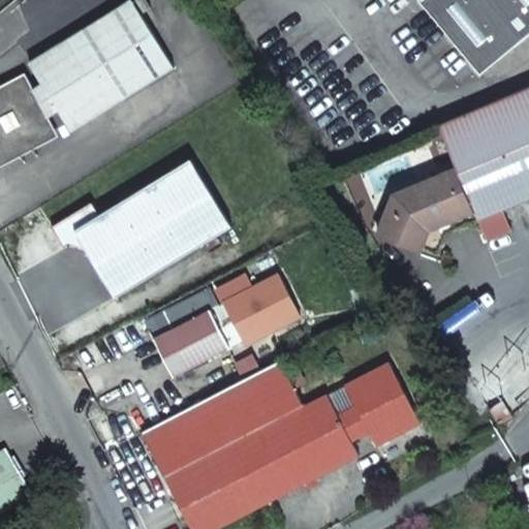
[(131,0),(130,0),(30,64),(39,82),(32,86),(24,72),(0,85),(0,165),(57,134),(48,116),(58,110),(69,129),(173,66),(141,13),(131,0)]
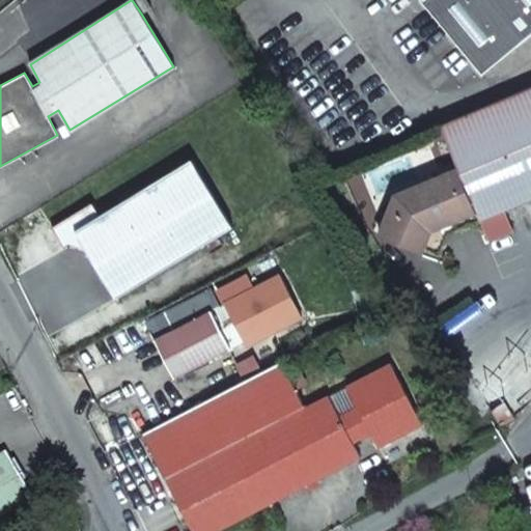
[(145,0),(132,0),(141,14),(150,7),(145,0)]
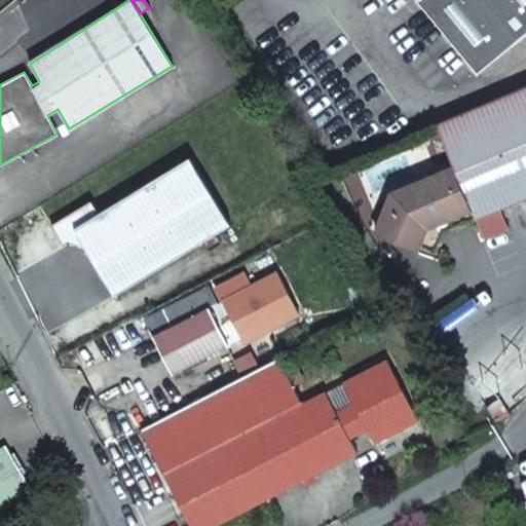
[(525,0),(418,0),(478,73),(525,32),(525,0)]
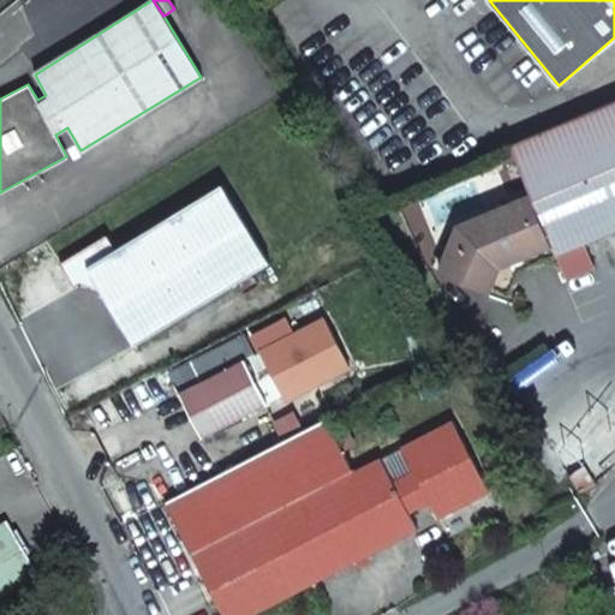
[(614,100),(508,145),(530,196),(555,256),(614,230),(614,100)]
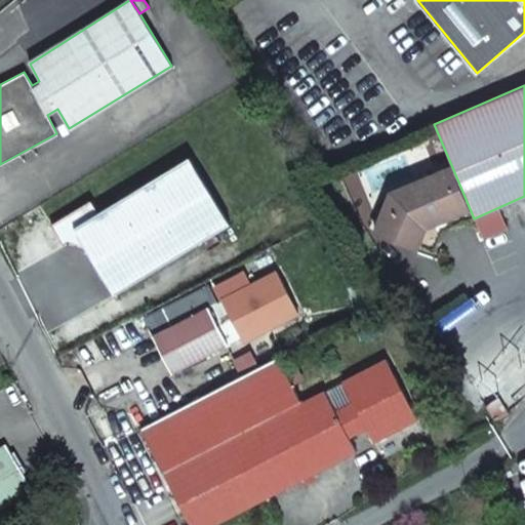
[(230,224),(189,158),(99,213),(90,199),(50,225),(63,245),(67,243),(83,247),(114,294),(230,224)]
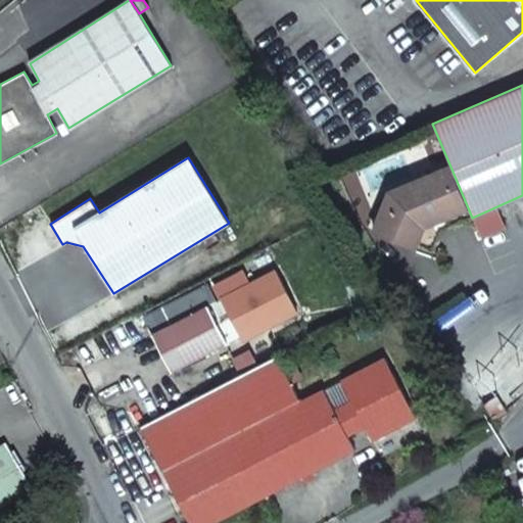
[(425,227),(414,251),(428,256),(439,231),(472,218),(450,167),(443,170),(461,211),(425,227)]
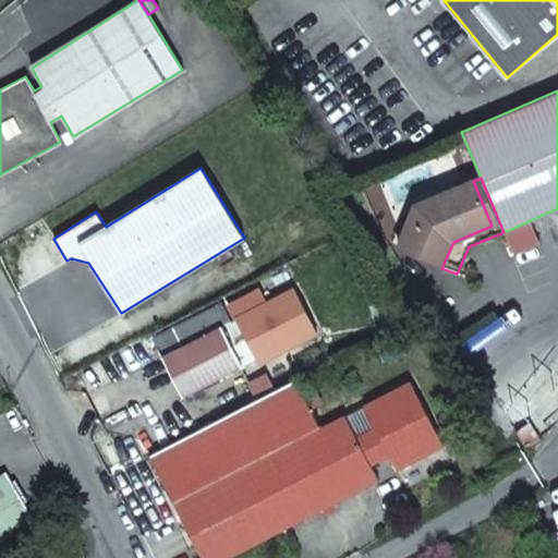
[(492,226),(473,181),(414,207),(398,250),(441,268),(453,242),(492,226)]
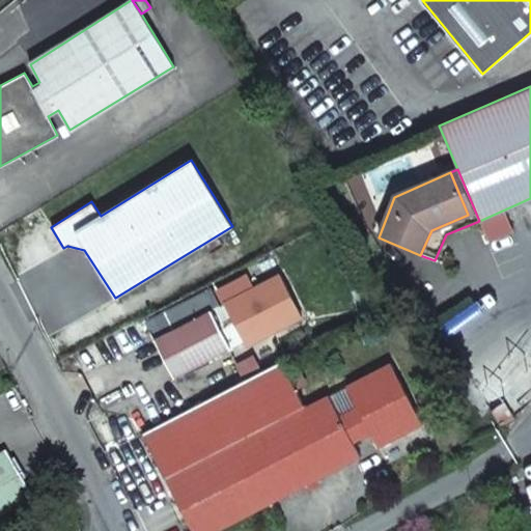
[(225,303),(155,338),(174,375),(229,348),(230,346),(243,340),(271,326),(273,330),(300,316),(278,275),(252,288),(225,303)]
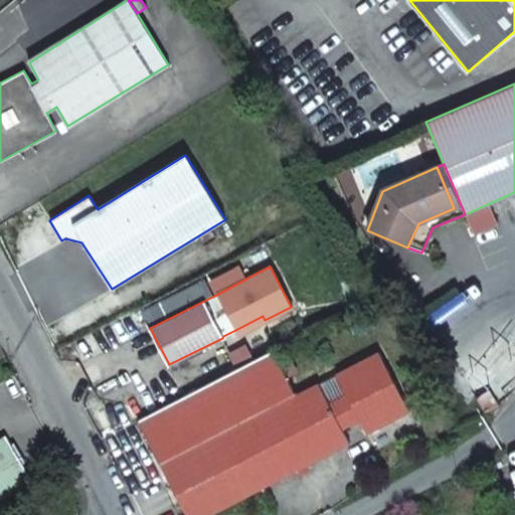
[(211,281),(218,294),(244,280),(237,268),(211,281)]
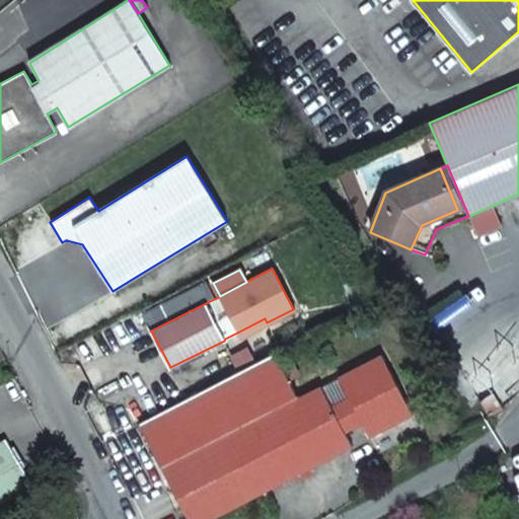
[(267,322),(265,318),(237,332),(239,337),(267,322)]
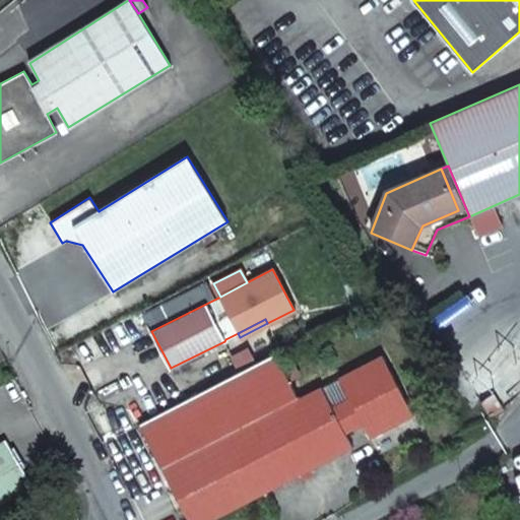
[(382,354),(338,377),(339,379),(358,412),(370,436),(413,414),(382,354)]
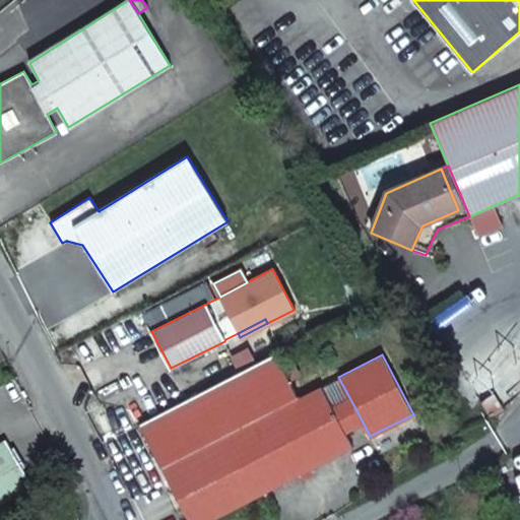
[(275,355),(139,425),(150,446),(287,378),(275,355)]
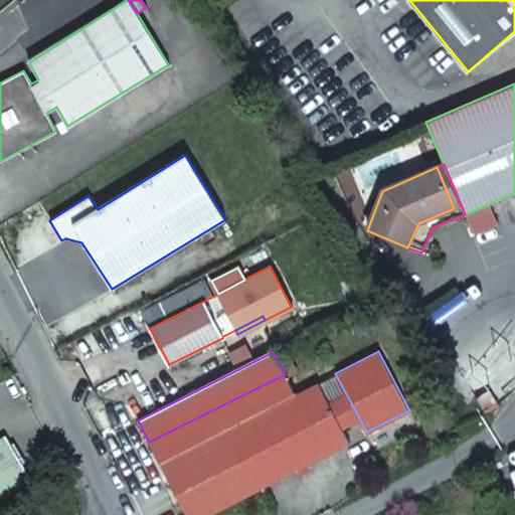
[(285,374),(149,442),(186,514),(209,514),(349,443),(335,416),(318,383),(317,382),(296,393),(285,374)]
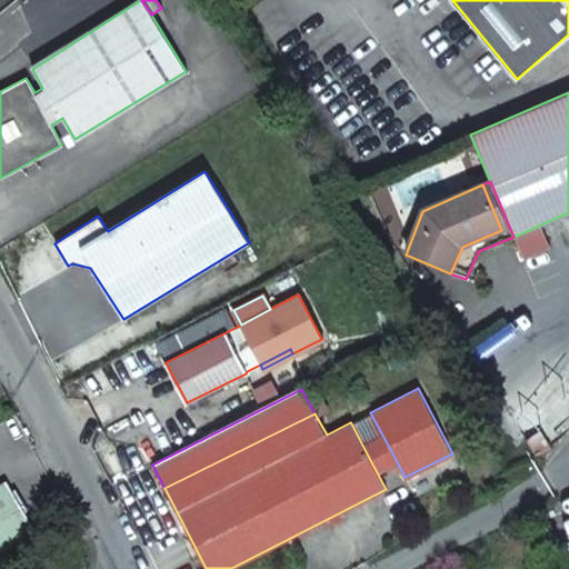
[(371,415),(351,423),(370,460),(391,451),(371,415)]
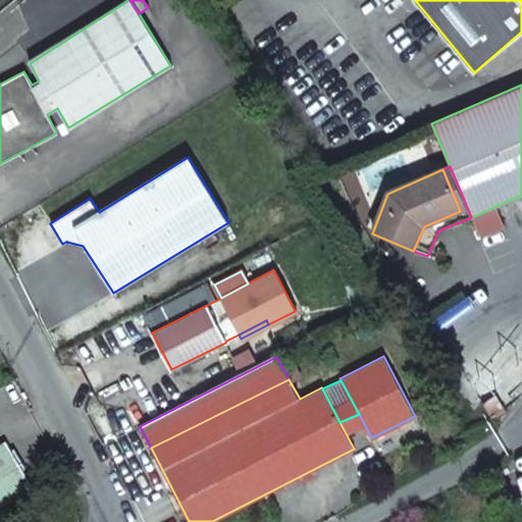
[(504,410),(493,396),(481,404),(490,419),(504,410)]
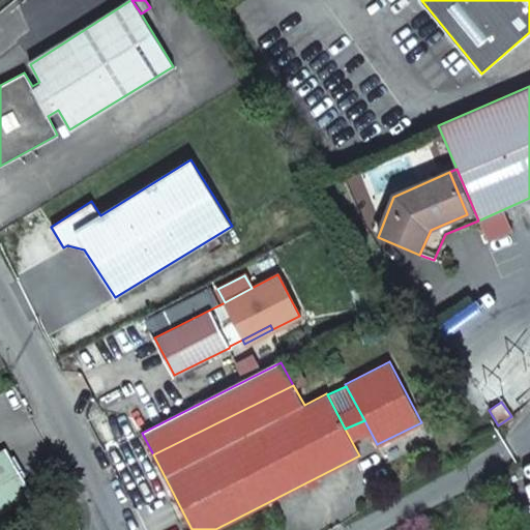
[(7,449),(0,452),(0,514),(34,495),(7,449)]
